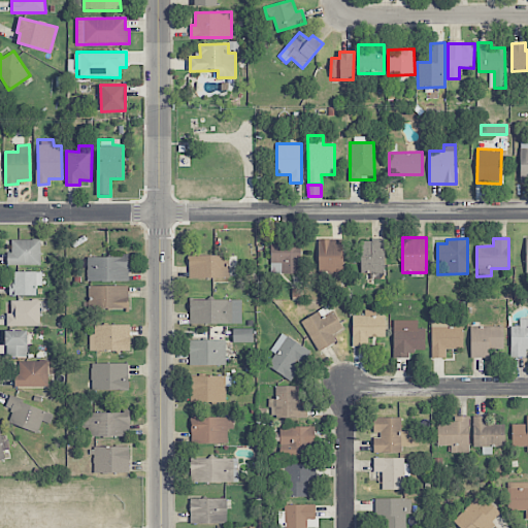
[(11,239),(11,253),(7,253),(7,265),(40,264),(40,239),(11,239)]
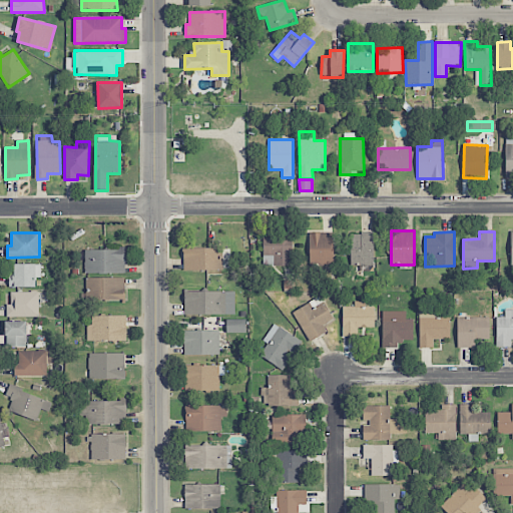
[(334,267),(334,232),(309,232),(310,267),(334,267)]
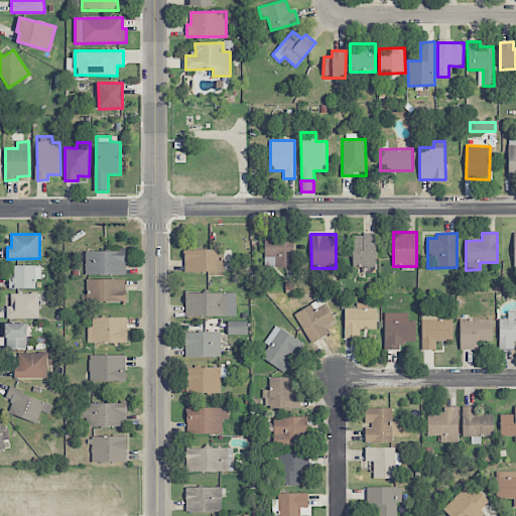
[(376,235),(353,234),(352,266),(375,267),(376,235)]
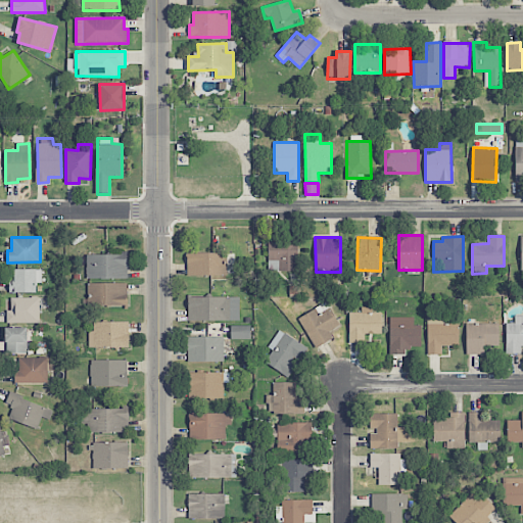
[(268,260),(279,260),(279,271),(297,271),(298,241),(268,241),(268,260)]
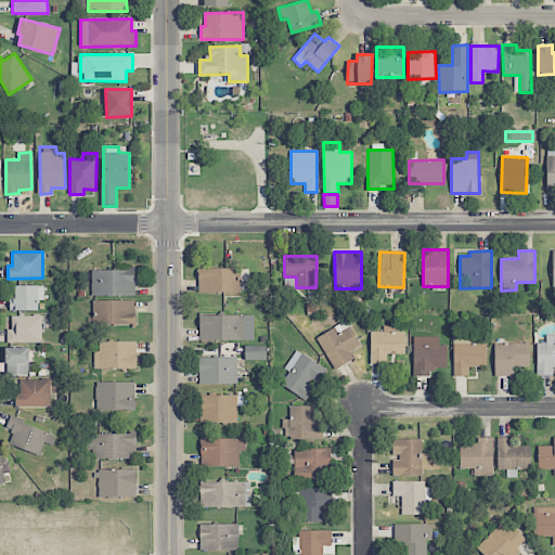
[(240,292),(239,268),(198,269),(198,293),(240,292)]
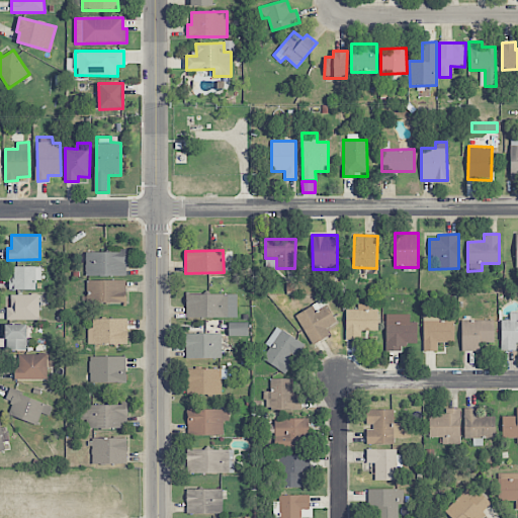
[(126,275),(125,252),(86,252),(86,276),(126,275)]
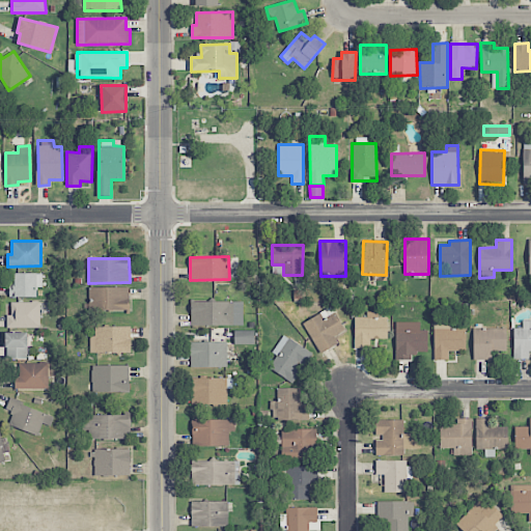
[(14,297),(37,297),(37,288),(42,288),(42,274),(14,273),(14,297)]
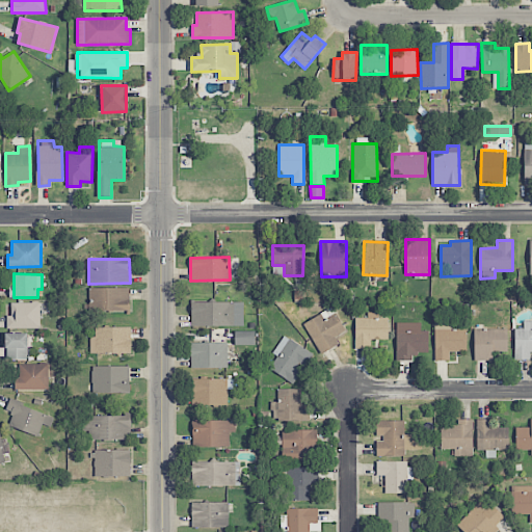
[(129,312),(130,289),(89,288),(88,311),(129,312)]
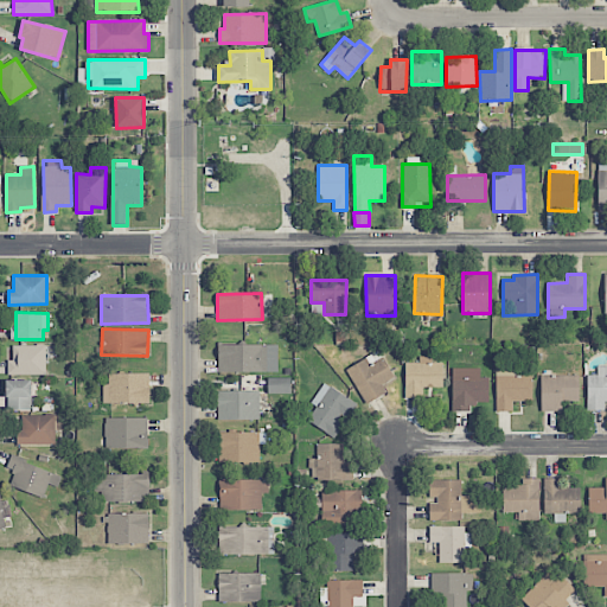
[(278,344),(218,345),(218,372),(278,371),(278,344)]
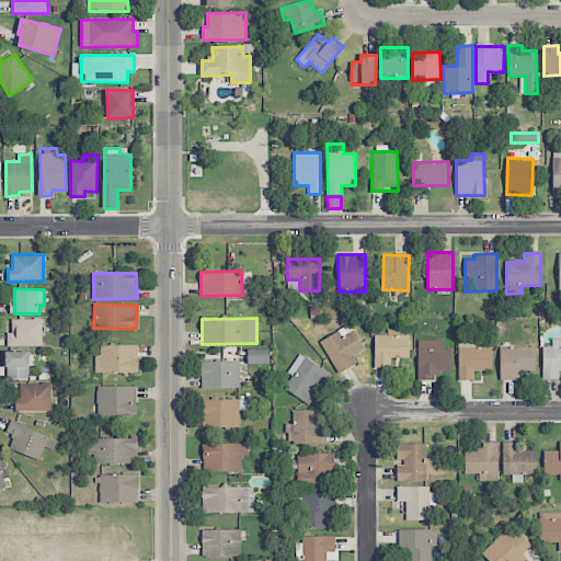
[(43,345),(42,319),(11,319),(12,333),(7,333),(8,345),(43,345)]
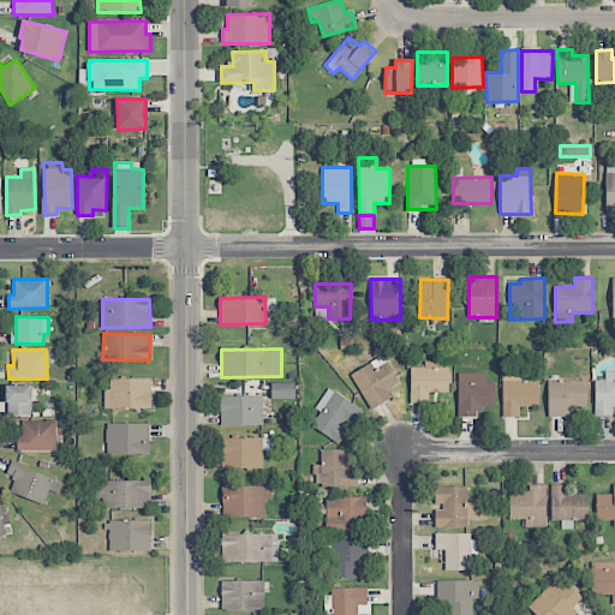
[(370,410),(392,398),(387,389),(399,382),(384,354),(350,372),(370,410)]
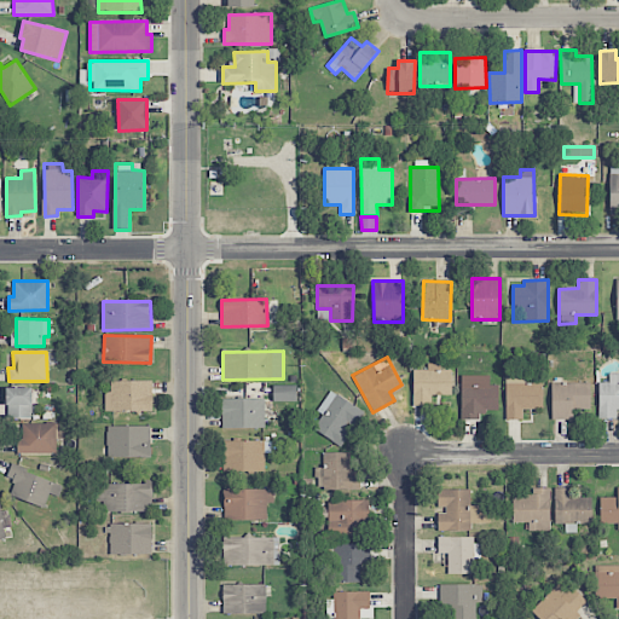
[(412,370),(412,406),(429,406),(429,394),(451,395),(451,370),(438,370),(438,364),(427,363),(427,370),(412,370)]
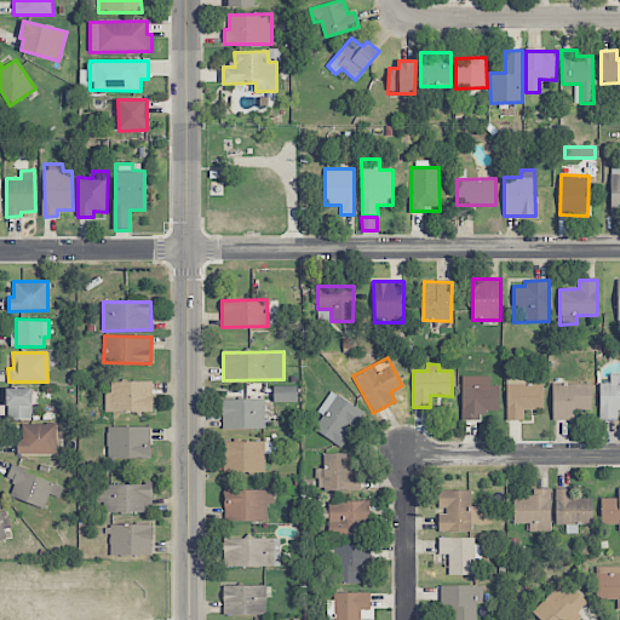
[(600,419),(618,419),(618,409),(619,409),(619,373),(610,374),(610,383),(600,383),(600,419)]
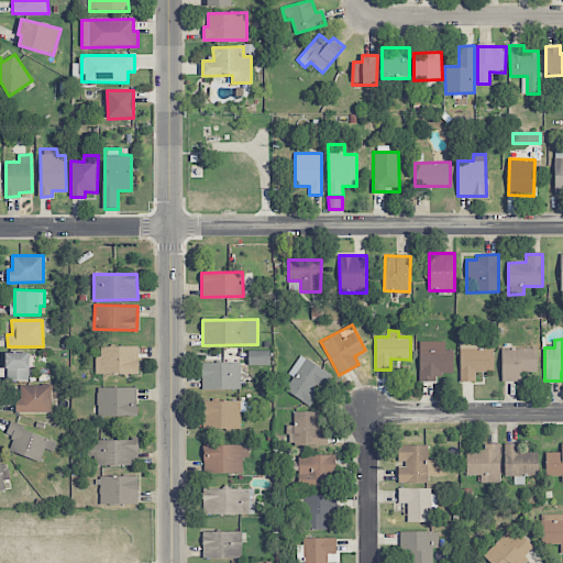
[(445,342),(420,341),(419,381),(435,382),(437,373),(453,374),(453,351),(445,351),(445,342)]
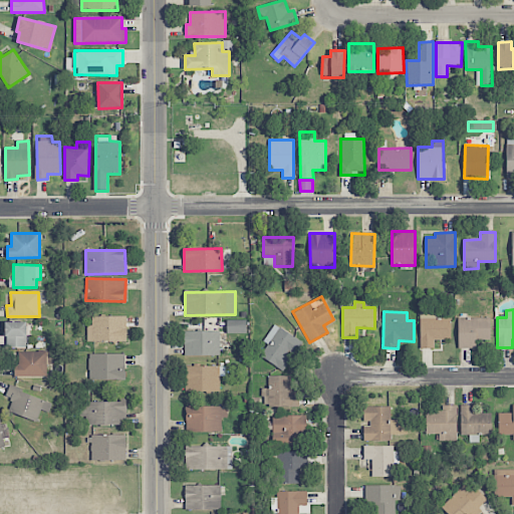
[(451,339),(451,318),(438,318),(438,312),(419,312),(420,348),(434,348),(434,340),(451,339)]
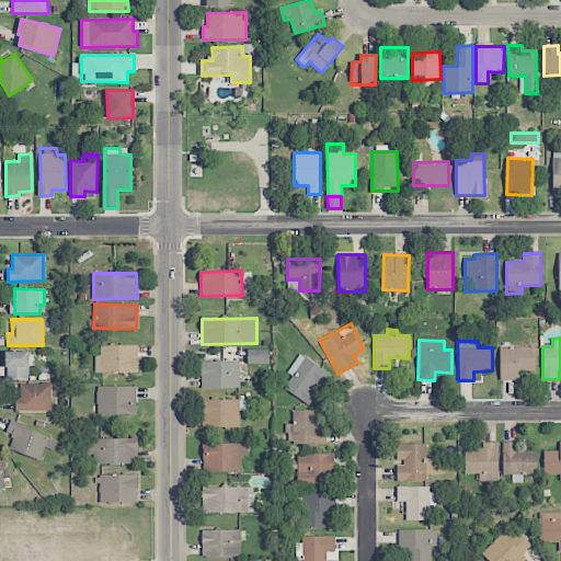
[(100,345),(101,355),(94,355),(94,374),(138,373),(138,345),(100,345)]
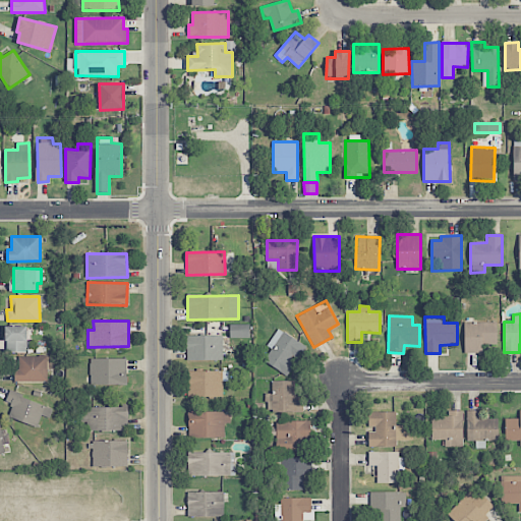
[(497,322),(464,323),(464,353),(489,352),(488,343),(497,343),(497,322)]
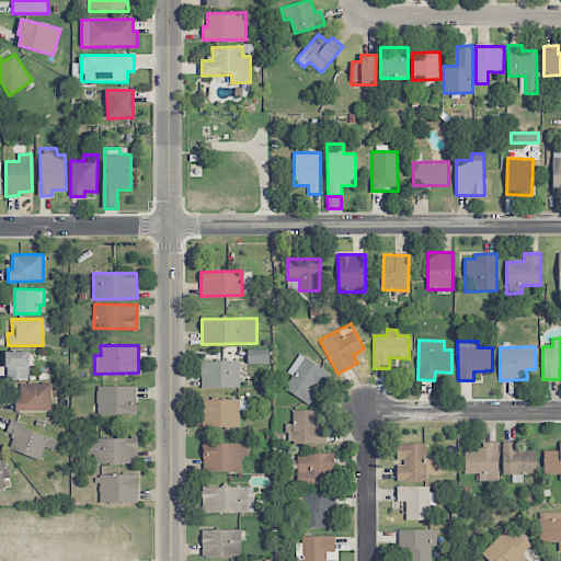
[(268,364),(268,350),(248,350),(248,364),(268,364)]
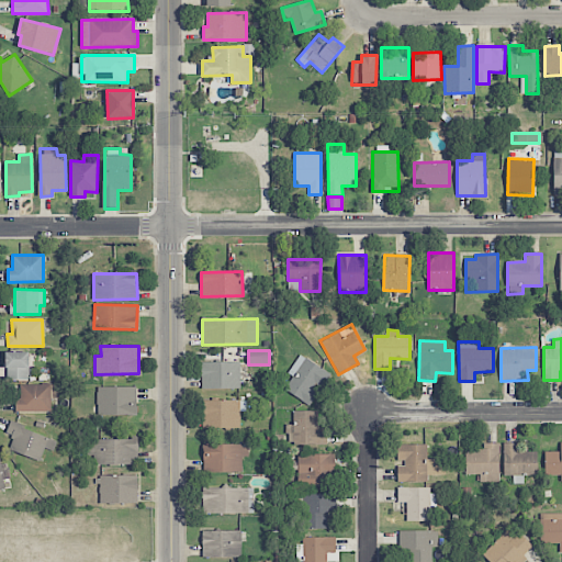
[(29,351),(6,352),(7,380),(30,379),(29,351)]
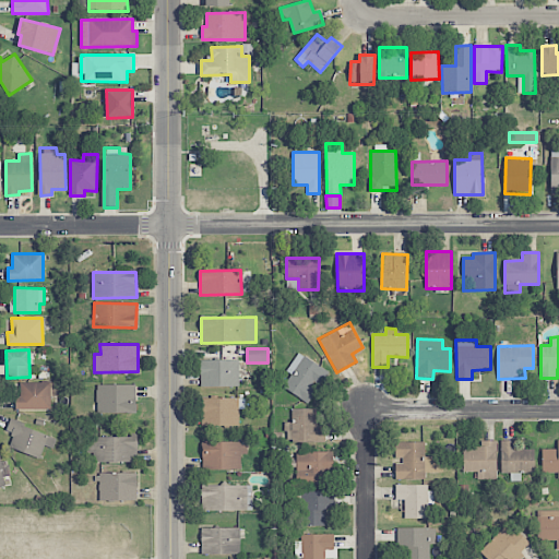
[(286,371),(292,375),(283,387),(308,403),(329,372),(298,352),(286,371)]
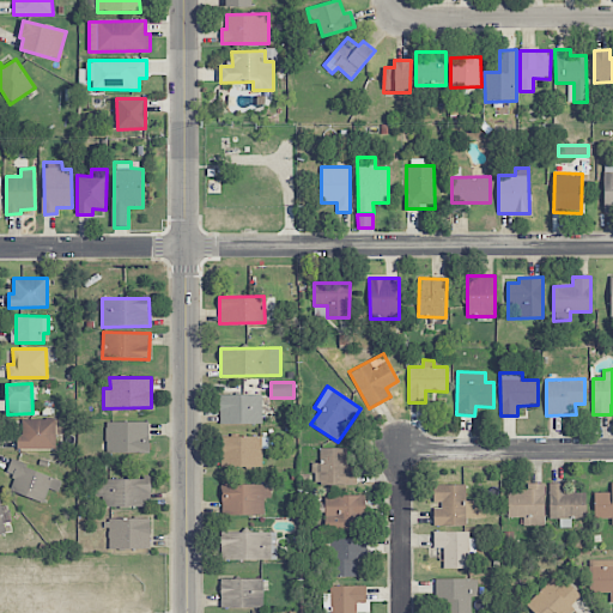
[(219,424),(262,424),(262,395),(219,394),(219,424)]
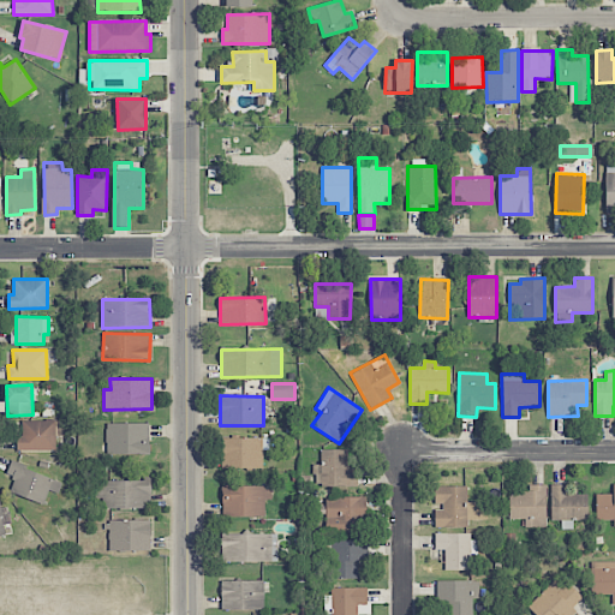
[(17,449),(55,451),(57,436),(64,436),(64,421),(23,421),(22,435),(18,435),(17,449)]
